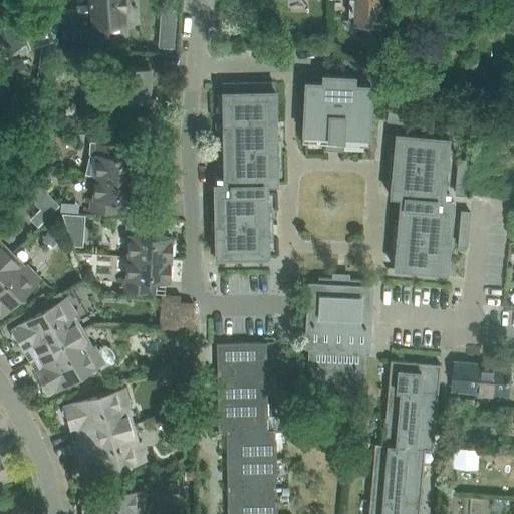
[(44,6),(29,11),(29,10),(28,11),(21,8),(14,4),(13,0),(8,0),(4,2),(3,0),(0,0),(0,48),(7,46),(10,55),(56,40),(44,6)]
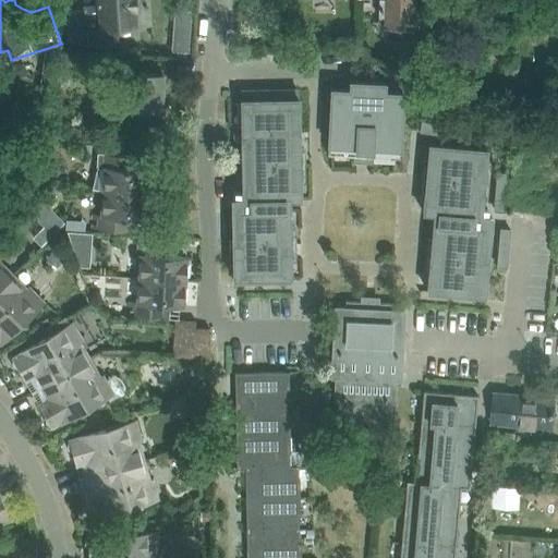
[(82,11),(67,12),(69,45),(85,44),(85,47),(118,45),(116,27),(134,25),(132,0),(96,0),(97,7),(82,8),(82,11)]
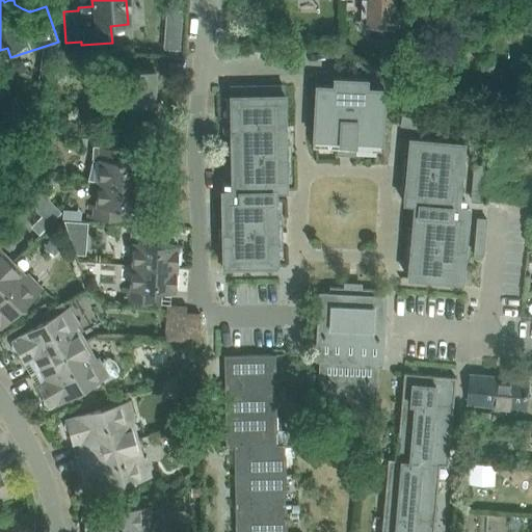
[(361,0),(361,16),(366,16),(365,26),(371,26),(371,27),(375,32),(381,32),(387,27),(392,27),(393,17),(407,18),(407,0),(361,0)]
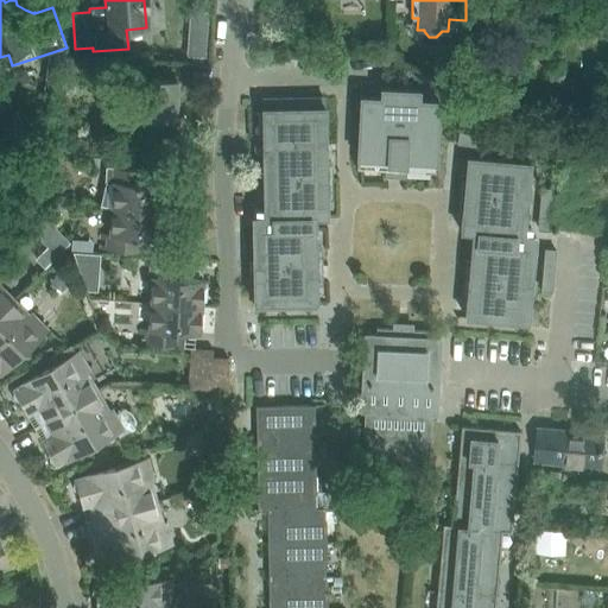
[(190,11),(187,56),(206,57),(209,12),(190,11)]
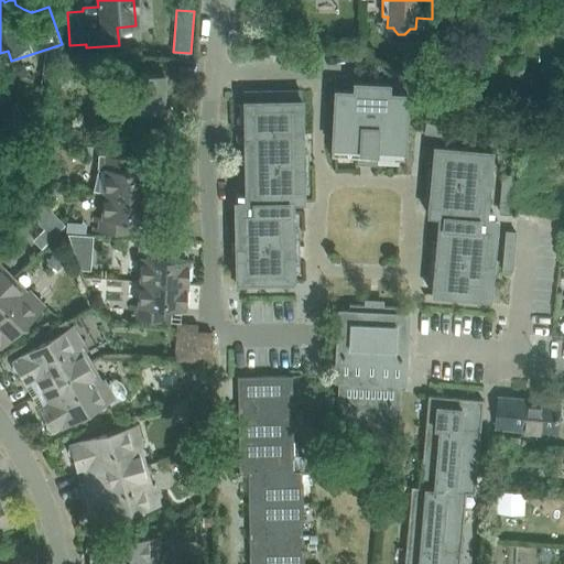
[(60,52),(60,60),(58,67),(90,69),(91,54),(60,52)]
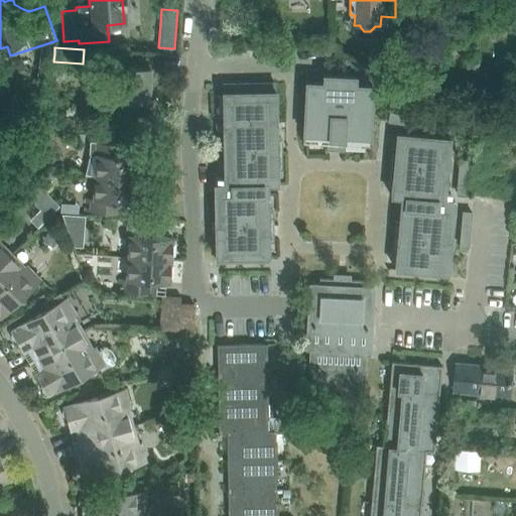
[(105,99),(130,101),(148,102),(150,70),(107,67),(105,99)]
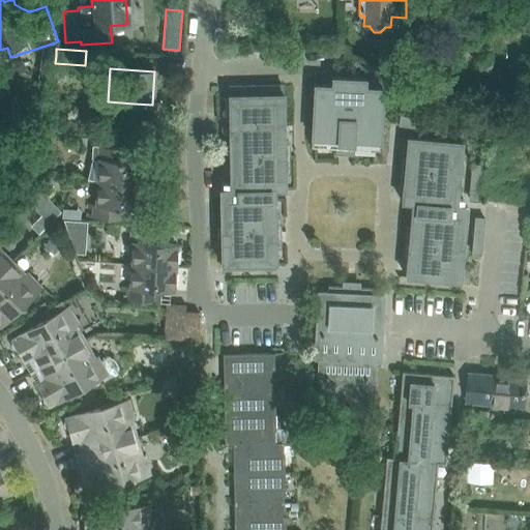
[(332,78),(331,86),(314,85),(311,147),(336,148),(335,153),(337,153),(351,154),(352,154),(352,149),(378,150),(382,89),(364,88),(365,80),(332,78)]
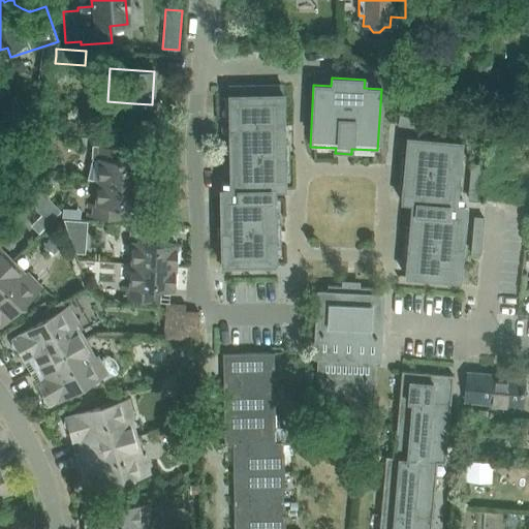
[(280,85),(228,86),(228,95),(227,95),(227,98),(229,98),(230,115),(227,115),(228,128),(235,128),(236,190),(236,199),(225,199),(226,231),(220,231),(220,265),(222,265),(222,269),(274,268),(274,263),(275,263),(274,247),(278,247),(278,215),(274,215),(274,198),(270,198),(269,190),(284,189),(283,174),(287,174),(287,141),(283,141),(282,94),(281,94),(280,85)]
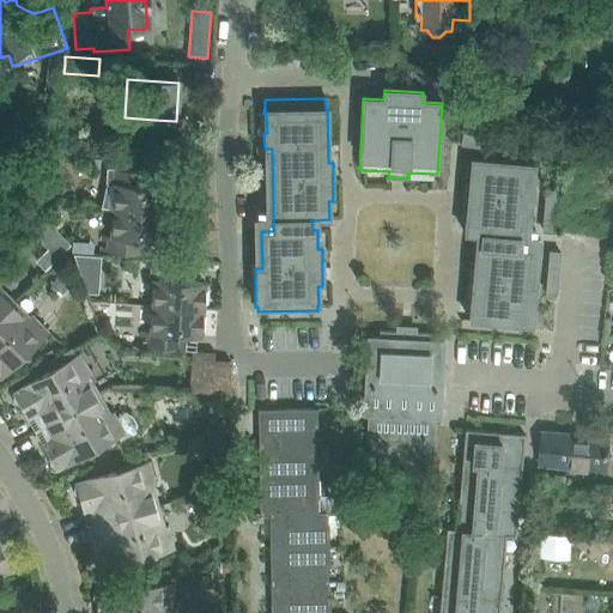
[(461,133),(460,145),(503,152),(504,139),(461,133)]
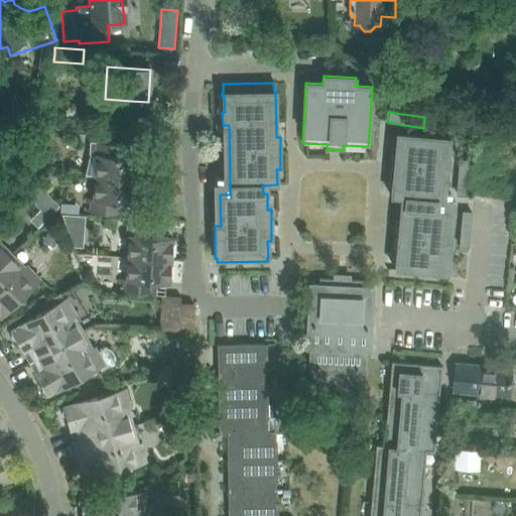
[(23,133),(14,115),(5,120),(15,138),(23,133)]
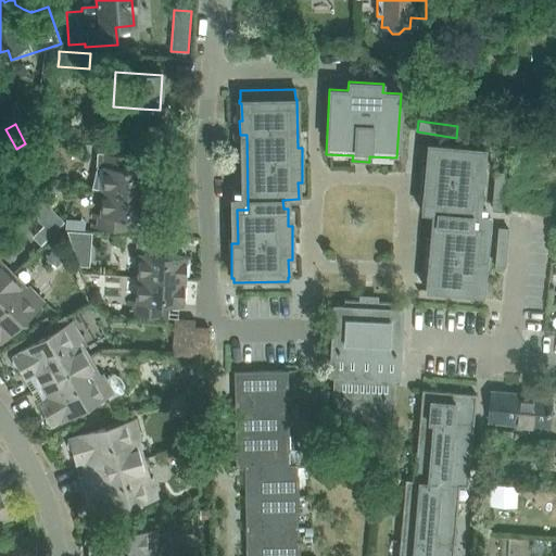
[(483,149),(427,144),(425,161),(420,161),(418,194),(422,194),(420,212),(436,213),(434,223),(431,223),(429,240),(425,240),(422,273),(427,273),(425,290),(482,295),(485,260),(479,260),(481,227),(470,226),(470,216),(471,216),(475,184),(481,184),(483,149)]
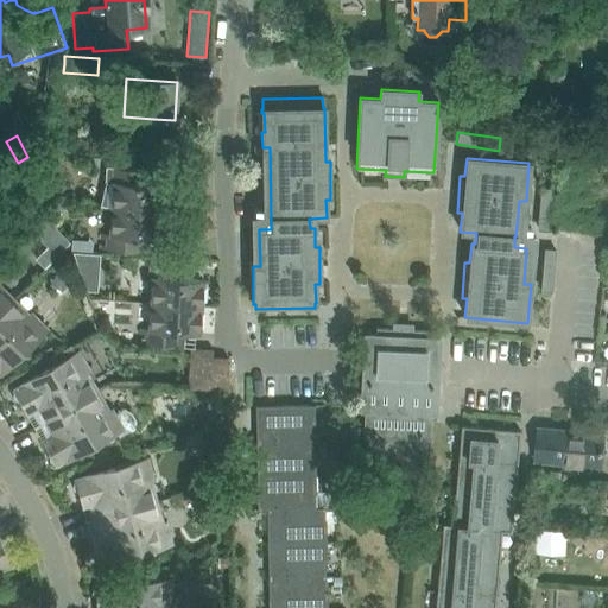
[(112,207),(111,209),(163,213),(164,185),(143,184),(144,170),(106,168),(105,182),(97,206),(112,207)]
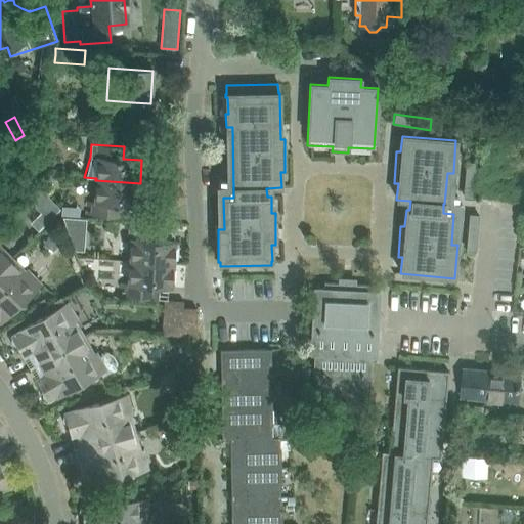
[(466,162),(463,199),(473,200),(476,163),(466,162)]
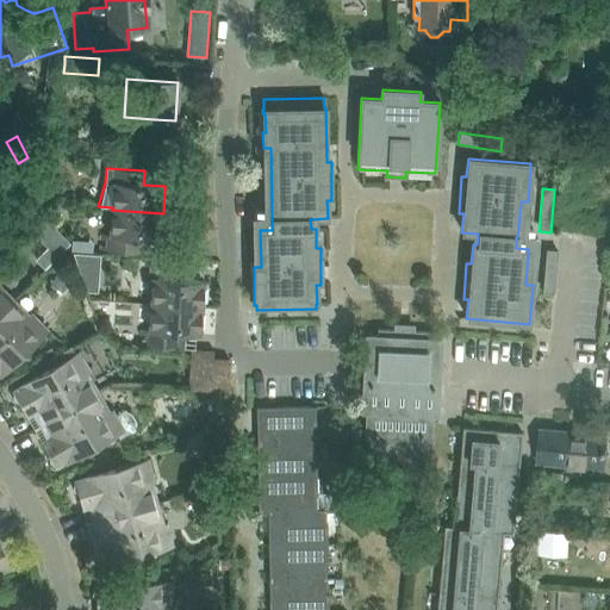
[(20,219),(47,247),(56,257),(69,243),(60,234),(37,206),(20,219)]
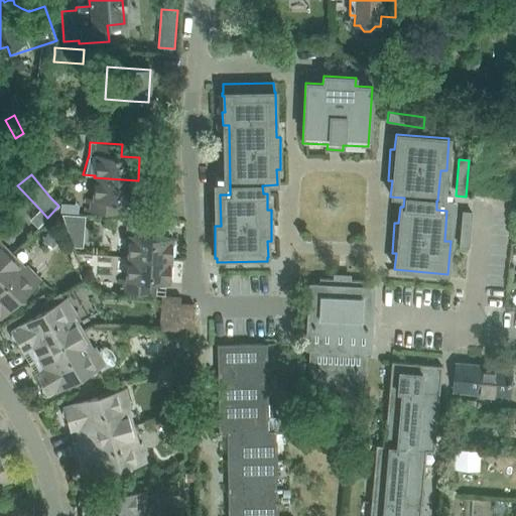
[(138,180),(94,177),(93,200),(86,200),(85,212),(117,214),(118,202),(136,203),(138,180)]
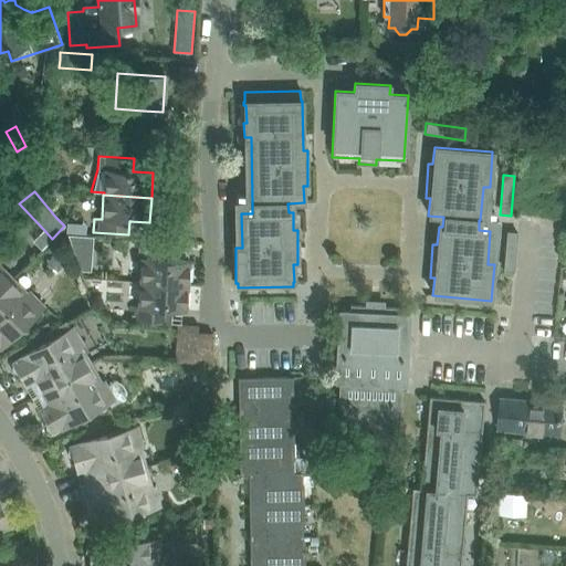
[(75,234),(75,223),(65,222),(64,233),(75,234)]
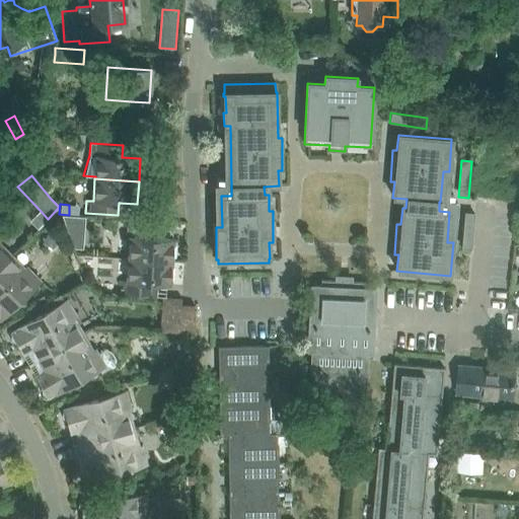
[(464,212),(461,248),(471,249),(474,213),(464,212)]
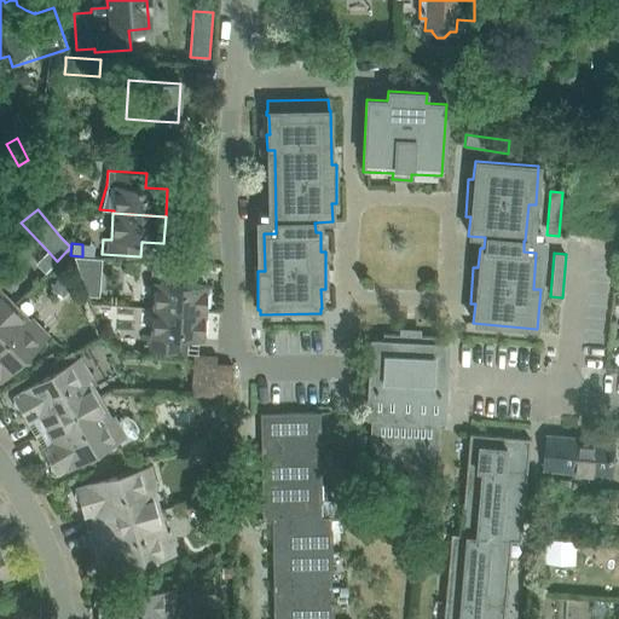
[(82,258),(73,256),(80,276),(99,278),(100,259),(93,258),(82,258)]
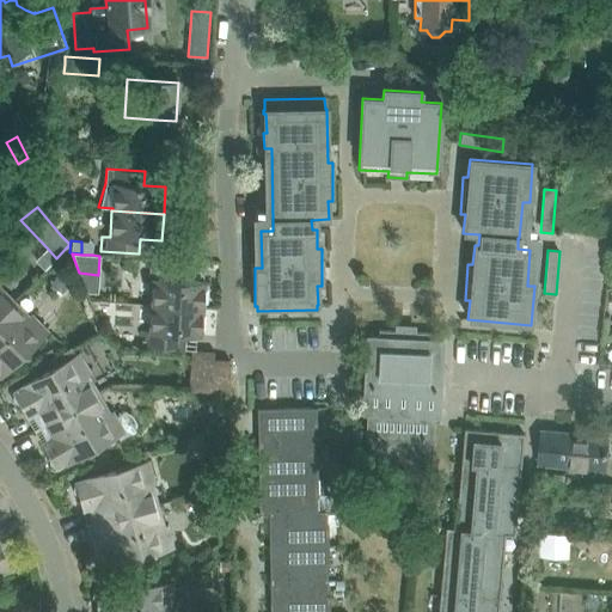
[(153,279),(151,306),(202,310),(204,282),(183,281),(184,267),(145,264),(145,279),(153,279)]
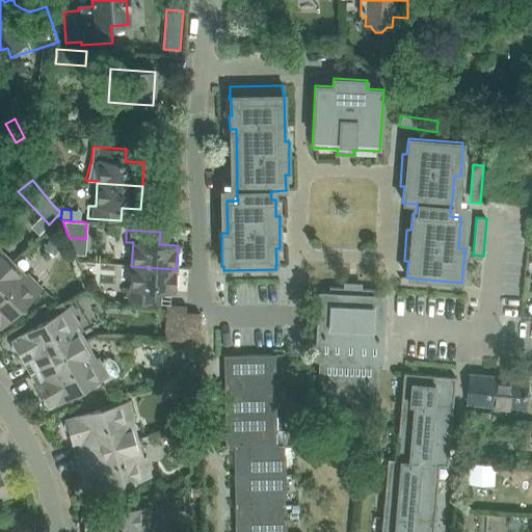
[(62,239),(52,234),(46,246),(55,251),(62,239)]
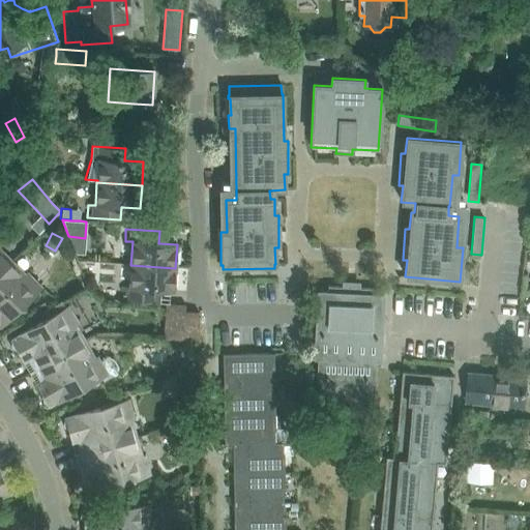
[(0,272),(13,259),(0,244),(0,272)]
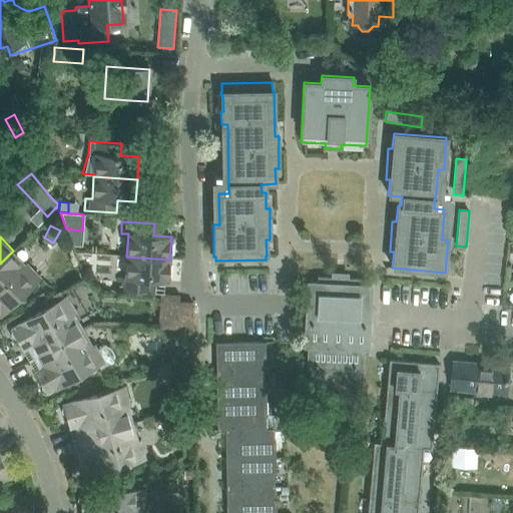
[(13,250),(0,264),(0,316),(40,277),(13,250)]
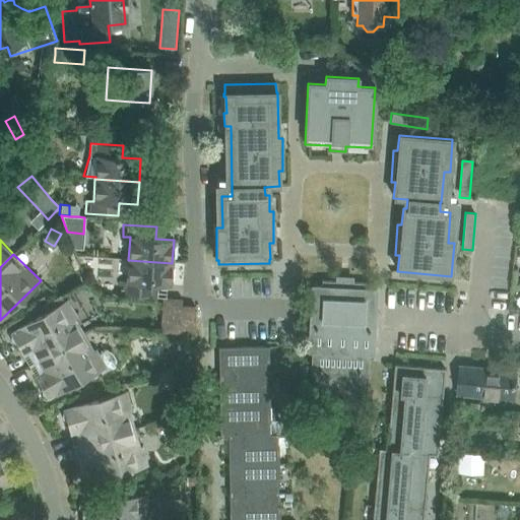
[(172,263),(128,260),(127,282),(120,282),(119,295),(151,297),(152,284),(171,286),(172,263)]
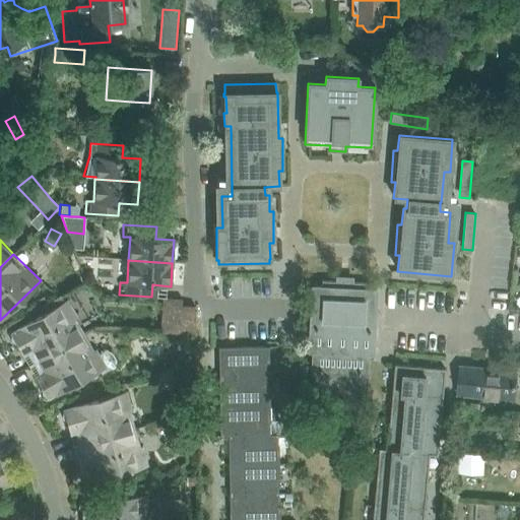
[(312,286),(308,352),(311,352),(310,374),(314,374),(313,392),(363,394),(364,374),(367,375),(368,353),(372,353),(375,290),(366,289),(366,284),(350,283),(350,280),(337,279),(337,282),(322,281),(322,287),(312,286)]
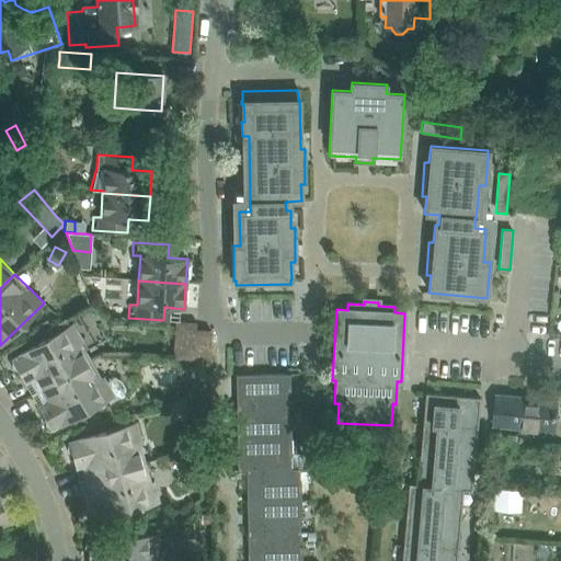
[(176,321),(174,359),(210,362),(209,330),(196,329),(196,322),(176,321)]
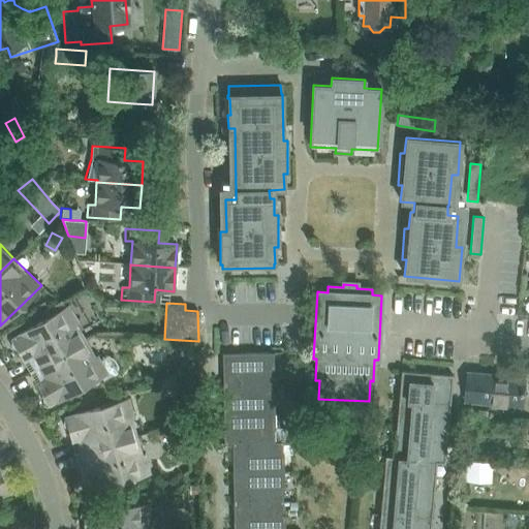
[(10,340),(30,373),(88,339),(68,306),(10,340)]
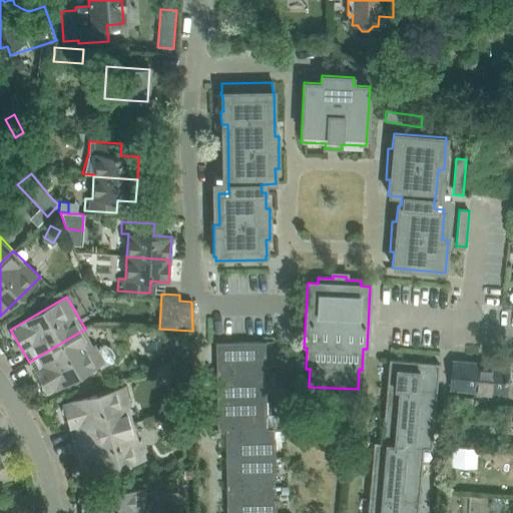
[(85,329),(29,362),(48,394),(104,362),(85,329)]
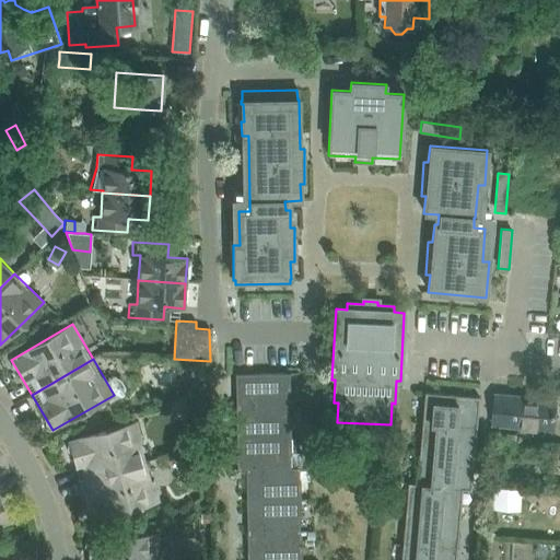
[(235,374),(235,406),(283,405),(283,393),(290,393),(289,373),(235,374)]
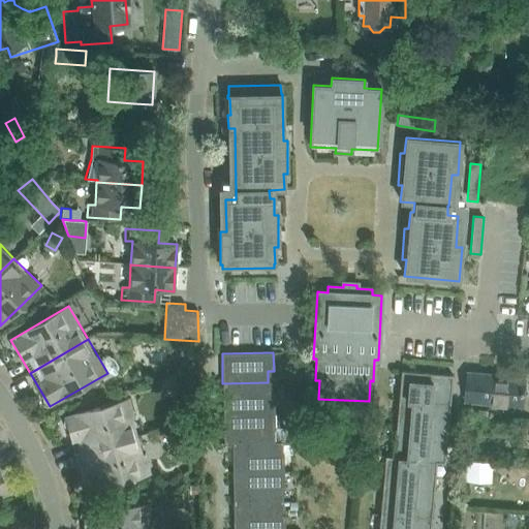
[(452,375),(401,371),(399,387),(403,387),(402,400),(398,400),(449,405),(450,391),(447,390),(448,376),(452,376),(452,375)]
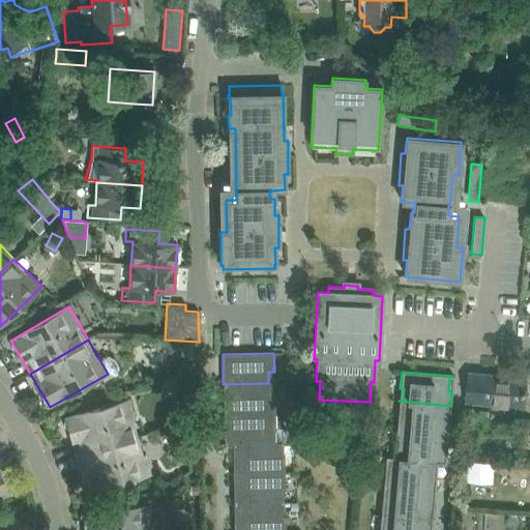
[(466,402),(525,407),(527,378),(469,373),(466,402)]
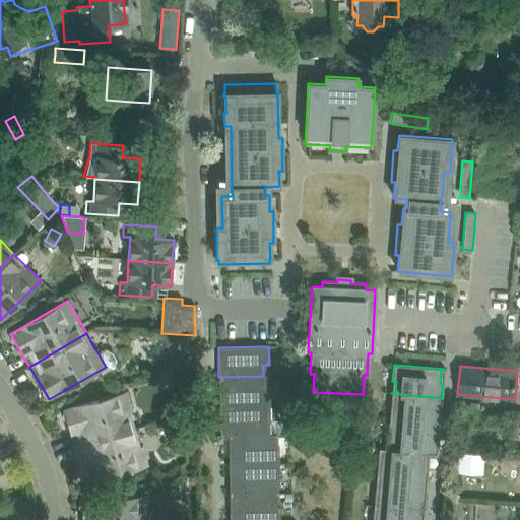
[(186,370),(180,372),(177,377),(179,382),(184,385),(189,384),(192,379),(191,373),(186,370)]
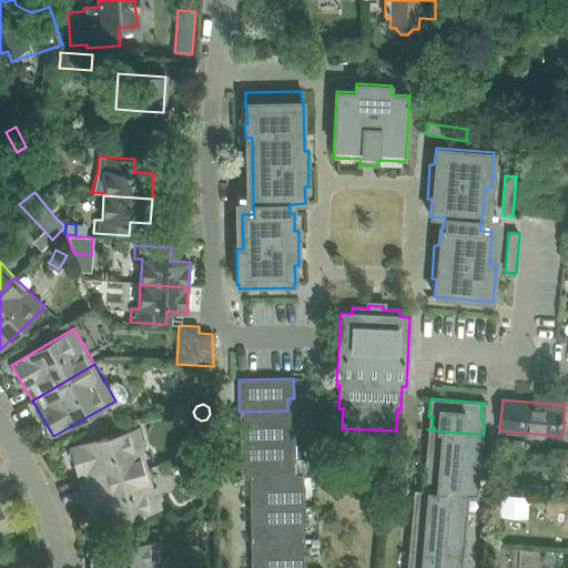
[(239,412),(240,443),(295,442),(294,424),(287,424),(287,411),(239,412)]
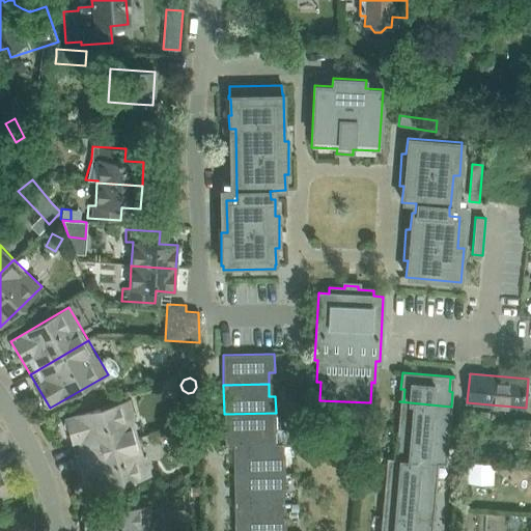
[(64,419),(76,456),(140,438),(129,400),(64,419)]
